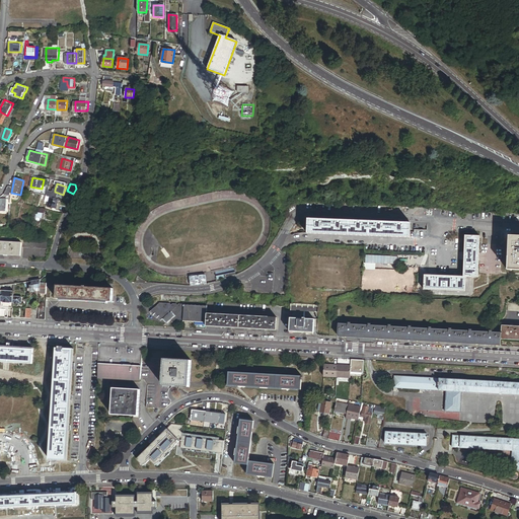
[(59,199),(50,197),(49,201),(48,206),(57,208),(58,204),(59,199)]
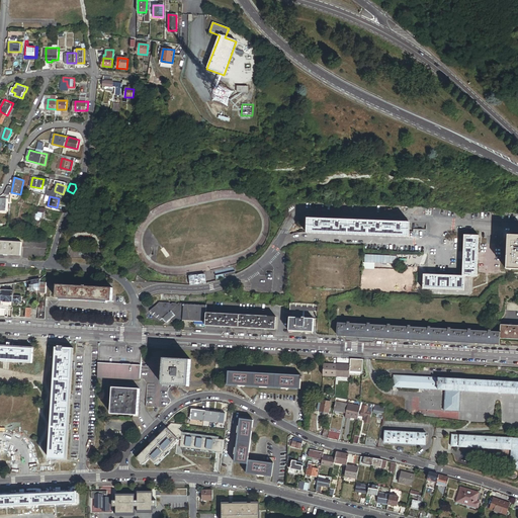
[(47,208),(36,206),(35,212),(34,216),(41,217),(45,218),(47,208)]
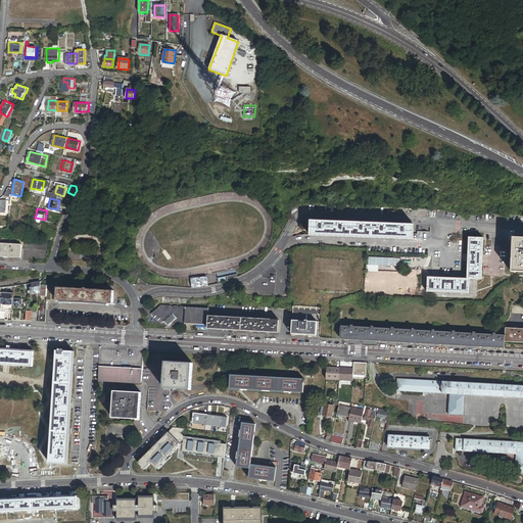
[(413,225),(311,221),(311,235),(413,239),(413,225)]
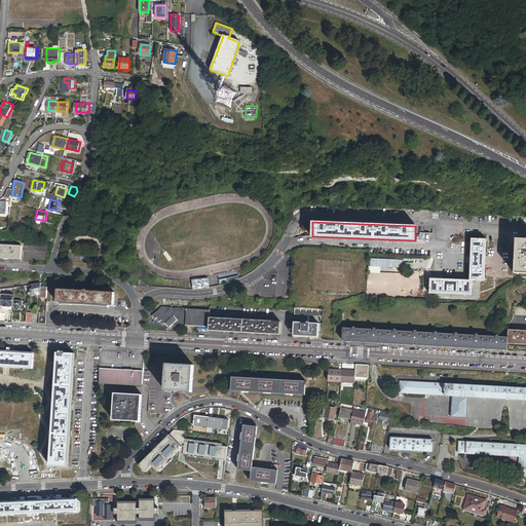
[(470,280),(472,280),(484,280),(486,239),(472,238),(470,280)]
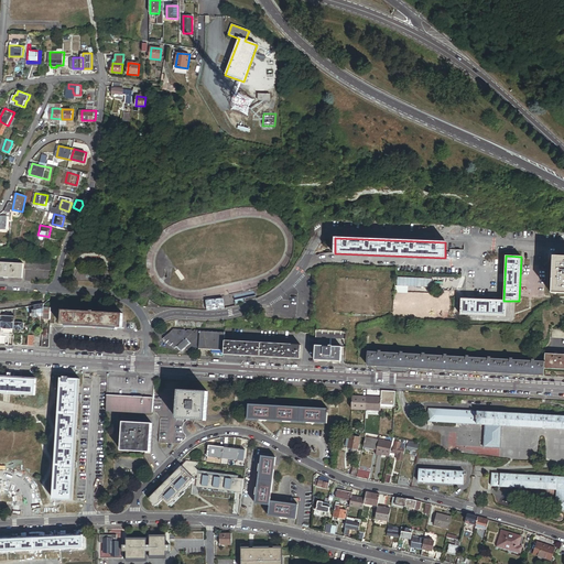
[(563,257),(552,257),(551,293),(563,293),(563,257)]
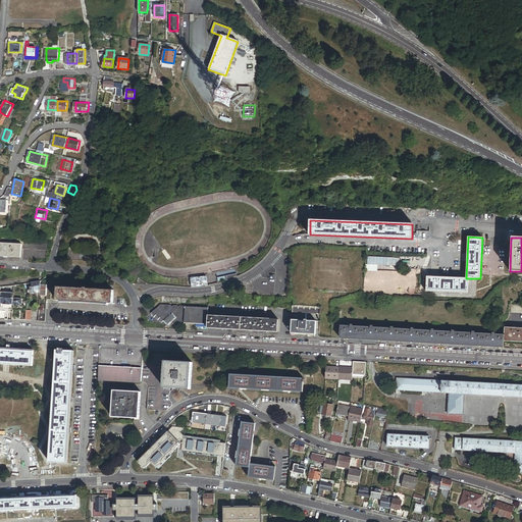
[(0,256),(21,257),(21,244),(0,242),(0,256)]
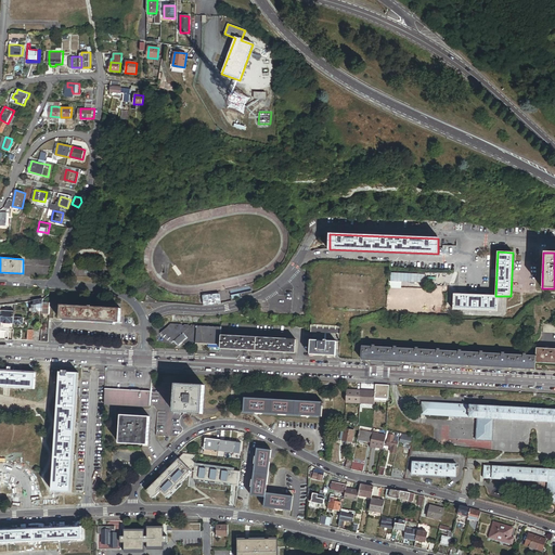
[(50,258),(25,257),(25,265),(50,266),(50,258)]
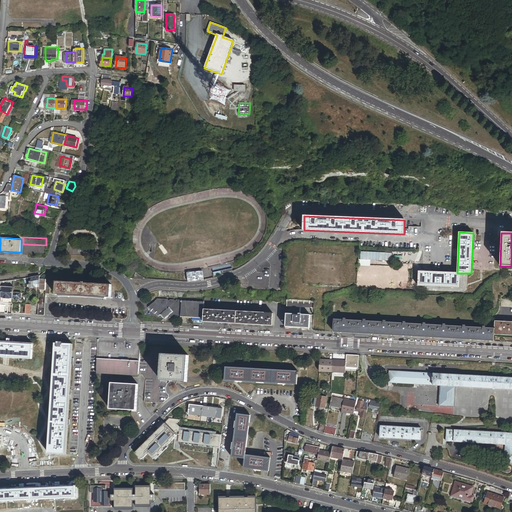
[(458,287),(459,273),(457,273),(419,271),(418,285),(458,287)]
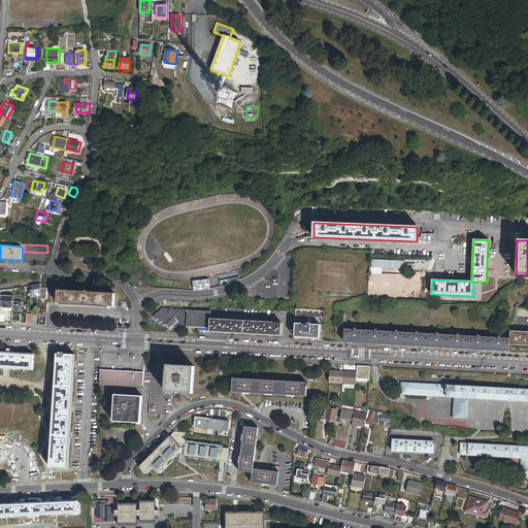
[(210,281),(193,282),(194,291),(210,289),(210,281)]
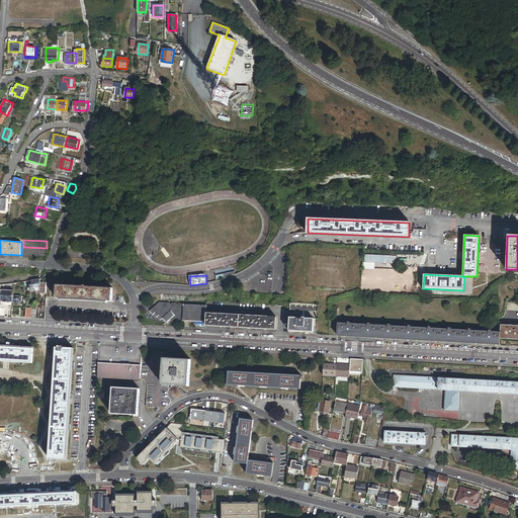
[(39,290),(40,285),(40,283),(40,279),(37,279),(32,280),(32,285),(30,285),(30,288),(30,290),(35,290),(39,290)]
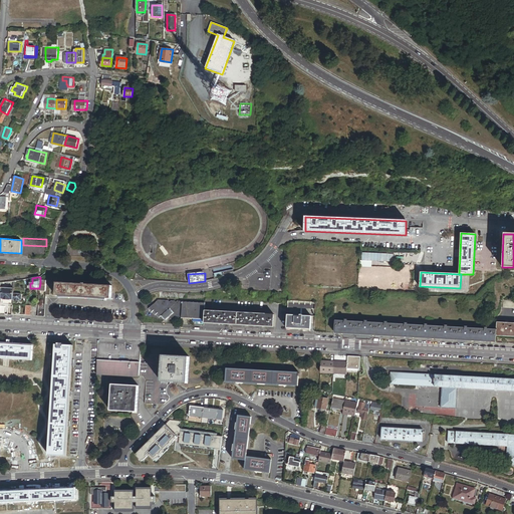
[(59,298),(107,300),(111,300),(111,287),(55,285),(55,298),(59,298)]
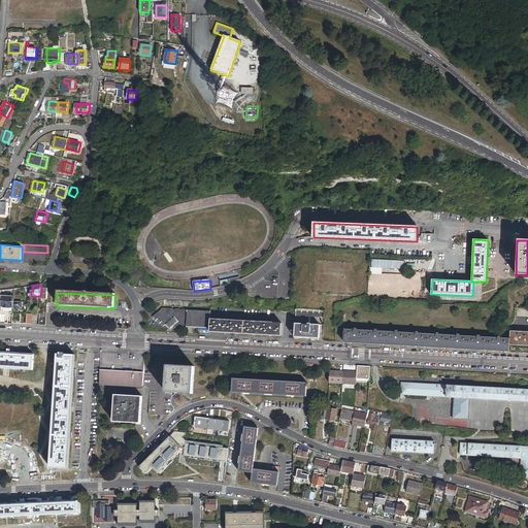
[(14,298),(14,297),(12,297),(1,296),(1,301),(1,312),(13,314),(13,311),(13,301),(14,298)]
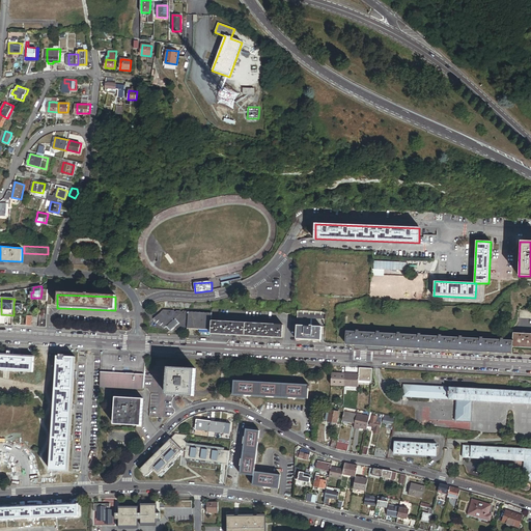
[(23,313),(24,304),(14,303),(14,313),(23,313)]
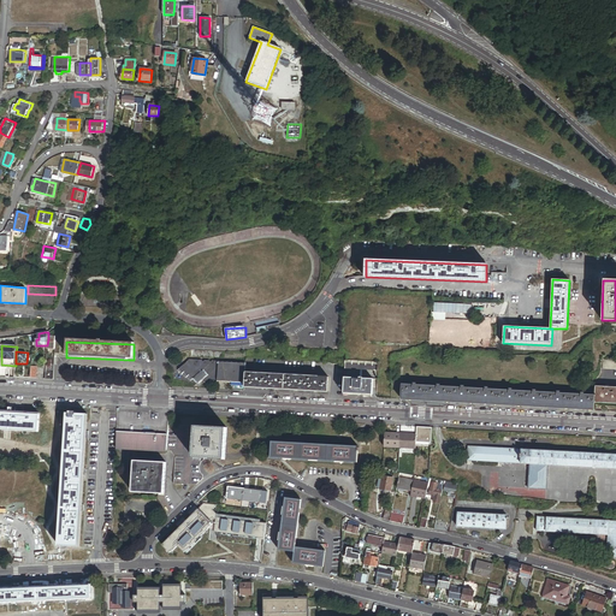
[(189,360),(178,369),(183,374),(183,373),(187,378),(188,377),(191,380),(193,379),(199,385),(202,380),(206,384),(211,384),(218,377),(219,369),(219,365),(217,361),(213,361),(211,362),(209,361),(205,361),(203,362),(201,361),(189,360)]
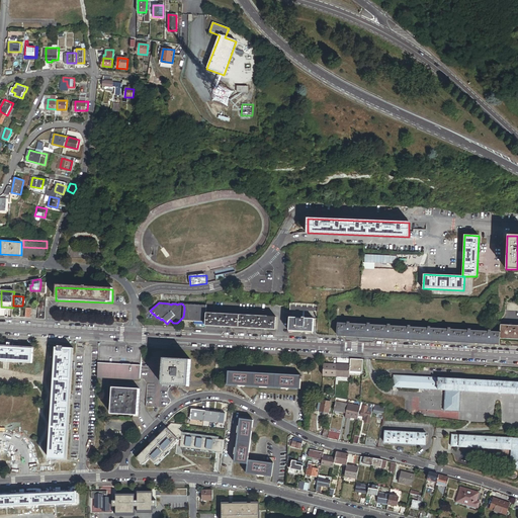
[(318,305),(290,304),(289,317),(301,317),(305,318),(314,318),(314,319),(314,326),(317,326),(318,305)]
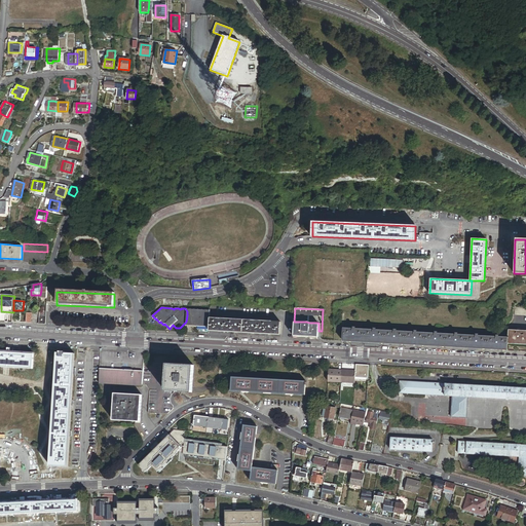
[(210,318),(210,310),(187,309),(187,311),(187,315),(186,322),(186,326),(210,327),(210,318)]
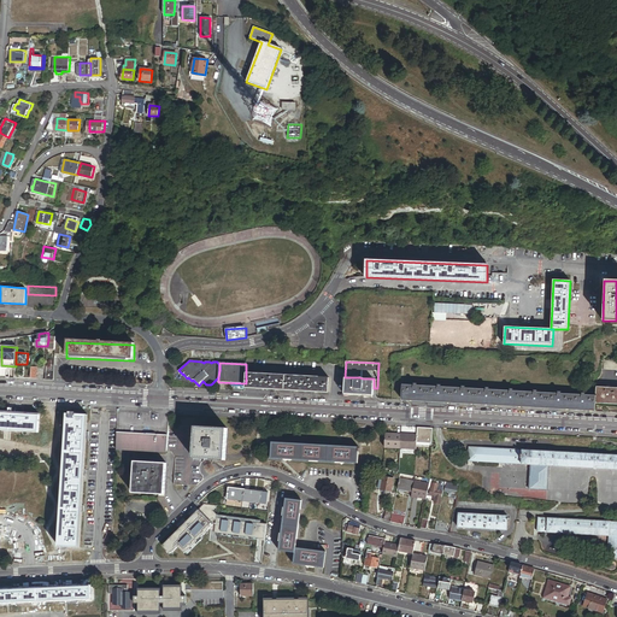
[(246,383),(245,388),(328,393),(329,378),(246,374),(246,383)]
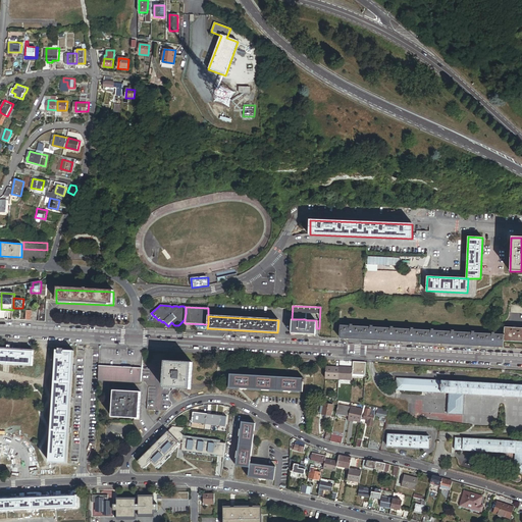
[(315,334),(316,328),(316,321),(307,321),(307,320),(304,319),(304,320),(292,320),(291,333),(315,334)]
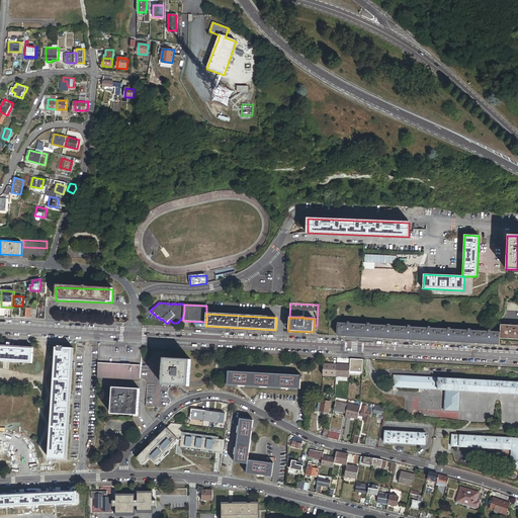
[(500,333),(491,333),(489,333),(470,331),(469,331),(450,330),(449,330),(430,329),(429,329),(411,328),(409,328),(391,327),(389,327),(370,326),(368,326),(350,324),(348,324),(339,324),(338,336),(500,345),(500,339),(500,333)]
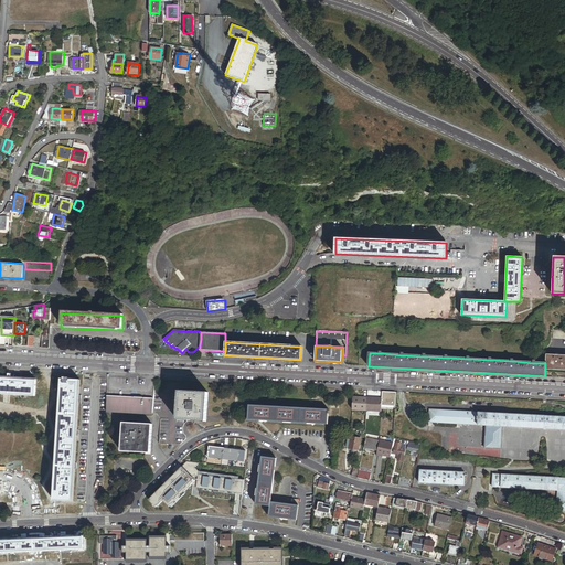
[(564,355),(546,354),(545,363),(545,370),(564,370),(564,355)]
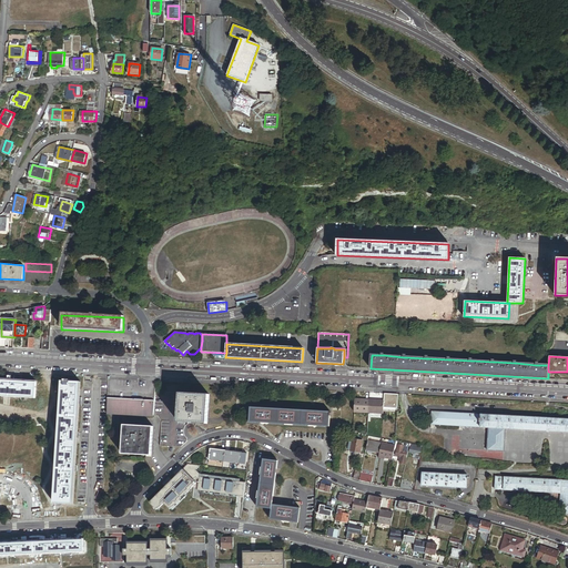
[(0,395),(36,398),(37,382),(0,379),(0,395)]
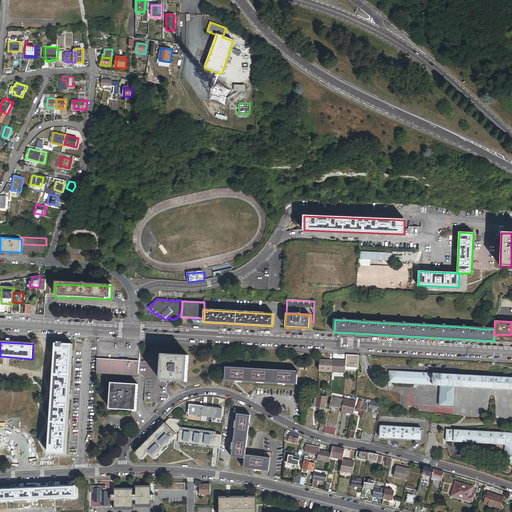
[(57,343),(55,343),(49,453),(66,454),(72,344),(62,344),(57,343)]
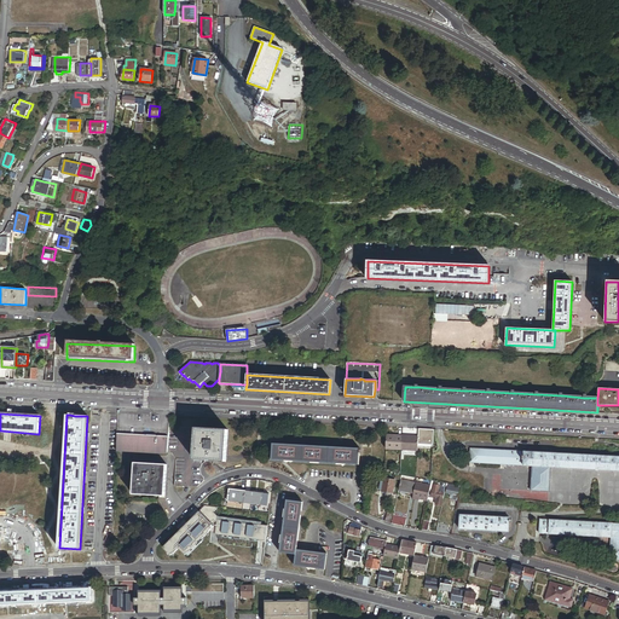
[(168,427),(167,449),(173,457),(175,460),(177,427),(168,427)]
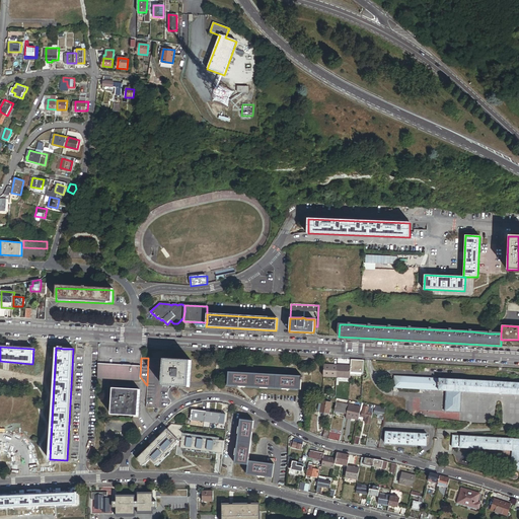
[(148,358),(147,385),(146,408),(156,409),(156,405),(158,384),(159,359),(148,358)]
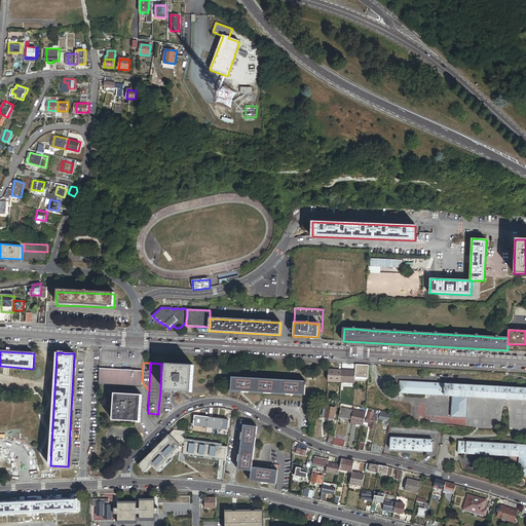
[(193,365),(161,364),(160,389),(158,411),(158,414),(167,414),(173,410),(173,408),(173,407),(172,406),(171,404),(170,403),(170,402),(170,400),(170,399),(171,398),(172,397),(180,398),(182,393),(192,395),(193,365)]
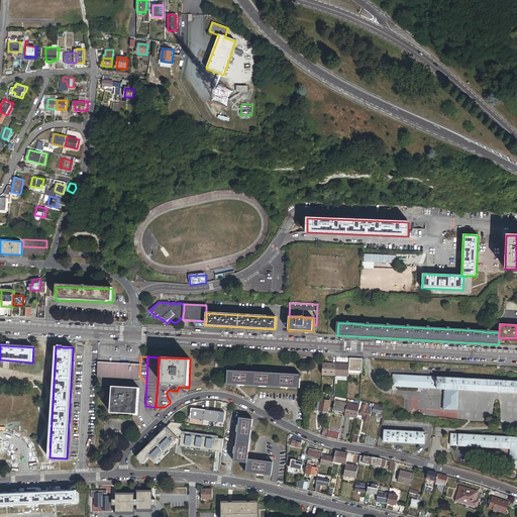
[(363,358),(349,357),(349,365),(348,371),(362,372),(363,358)]
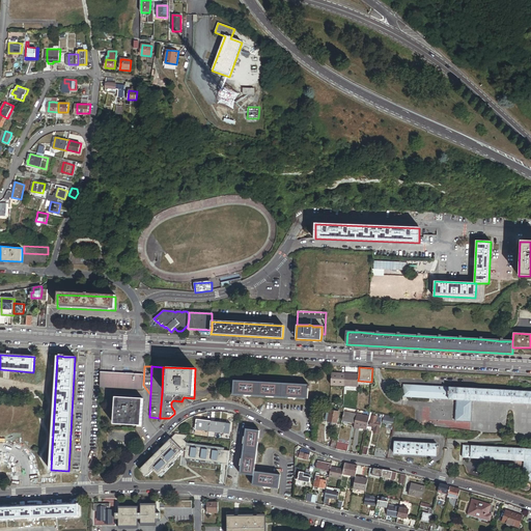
[(100,388),(101,388),(142,390),(143,385),(143,374),(101,372),(100,373),(100,388)]
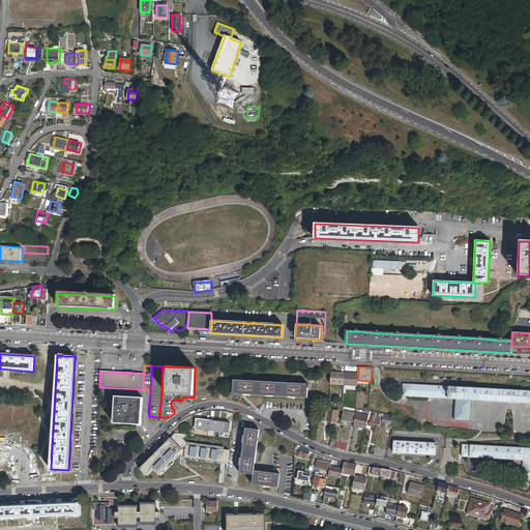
[(345,373),(331,372),(330,384),(344,385),(345,373)]
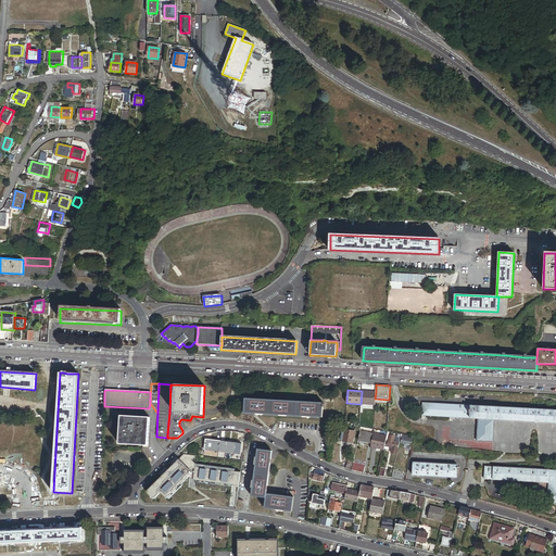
[(375,399),(376,392),(362,391),(361,404),(375,404),(375,399)]
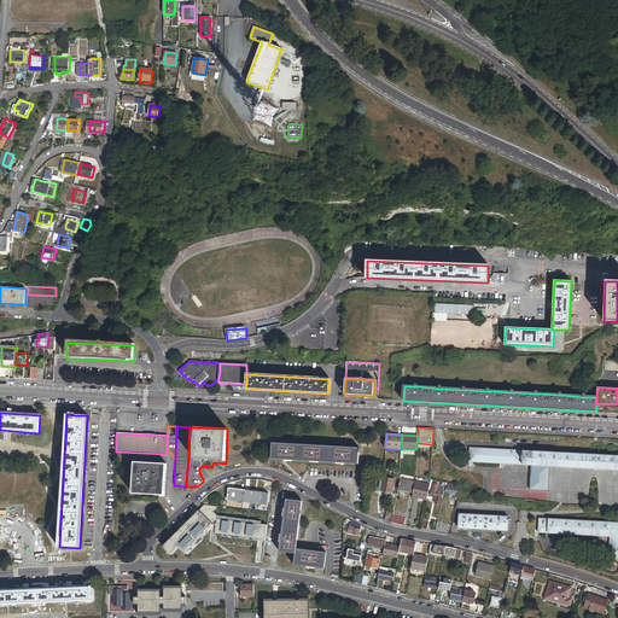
[(324,445),(272,443),(272,459),(359,464),(359,452),(360,452),(360,448),(359,448),(359,447),(324,445)]
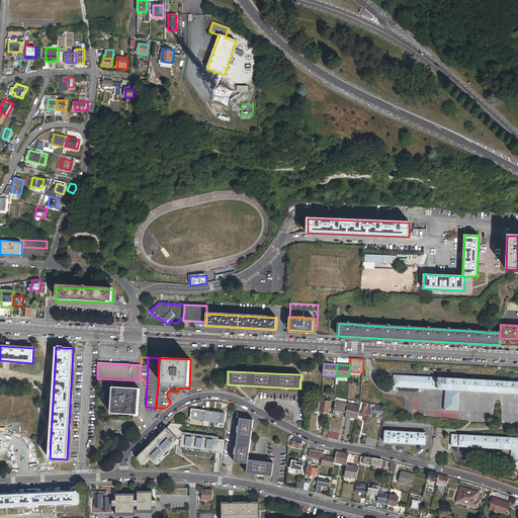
[(499,394),(501,394),(517,394),(517,382),(394,375),(393,386),(423,389),(445,391),(444,411),(459,412),(461,391),(499,394)]
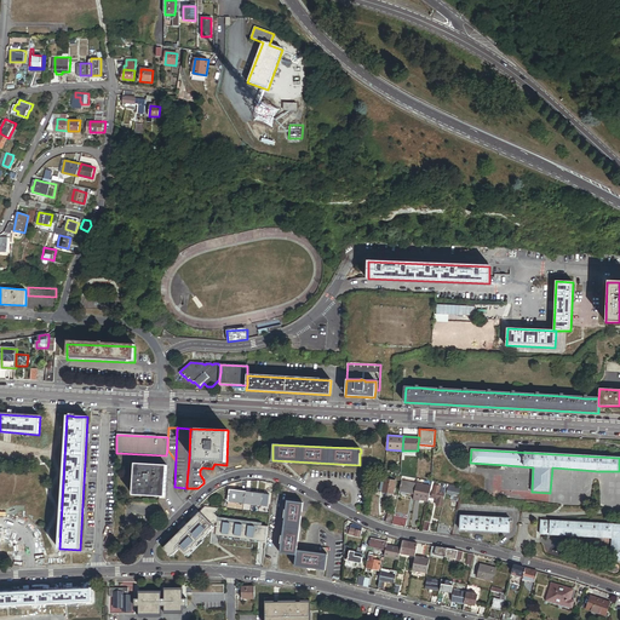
[(166,466),(135,464),(132,495),(165,498),(166,466)]
